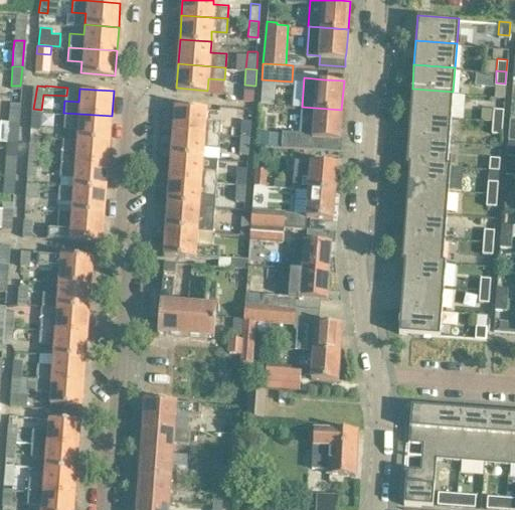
[(453,92),(412,89),(410,113),(451,116),(453,92)]
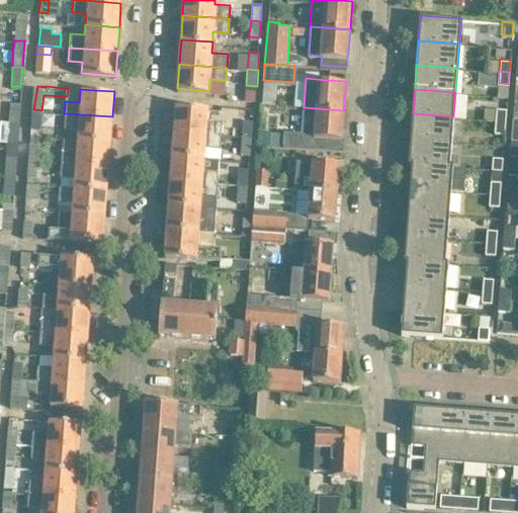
[(0,119),(18,120),(19,101),(10,101),(8,119),(0,118),(0,119)]
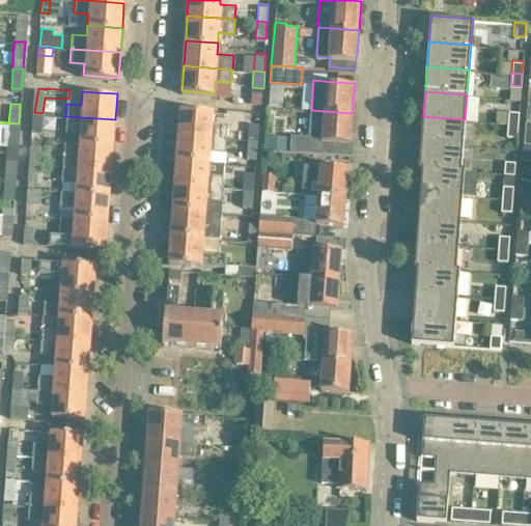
[(180,107),(178,133),(227,137),(228,122),(212,121),(213,110),(201,109),(180,107)]
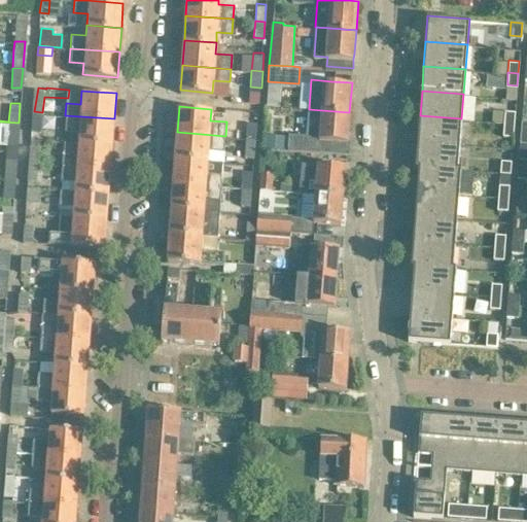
[(289,132),(288,147),(346,152),(347,140),(349,112),(309,109),(307,133),(289,132)]
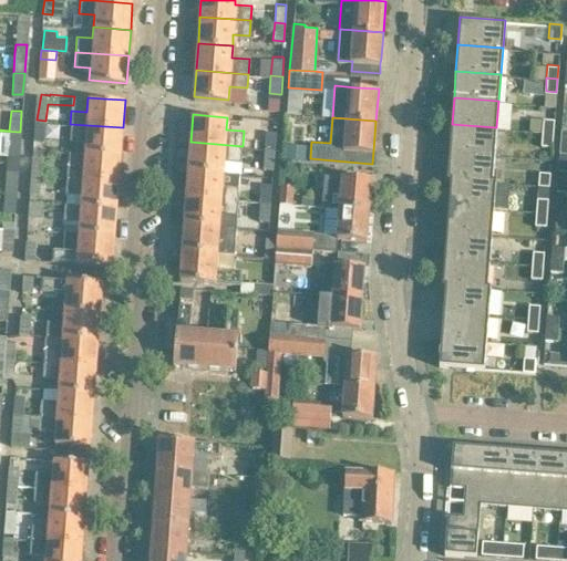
[(544,117),(543,131),(554,132),(555,118),(544,117)]
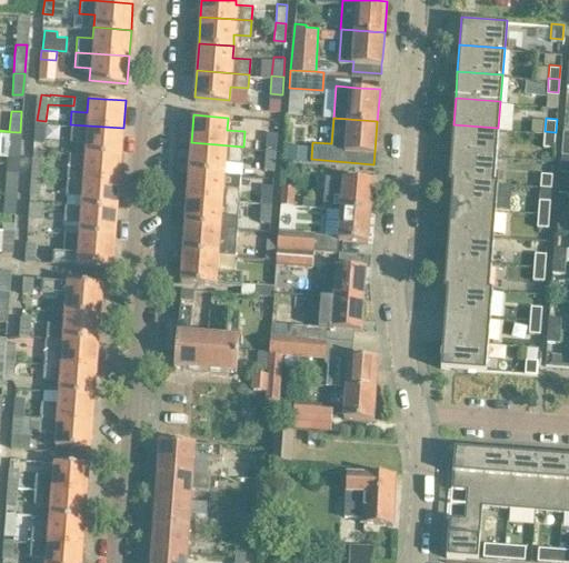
[(57,123),(46,121),(37,120),(35,134),(55,138),(57,123)]
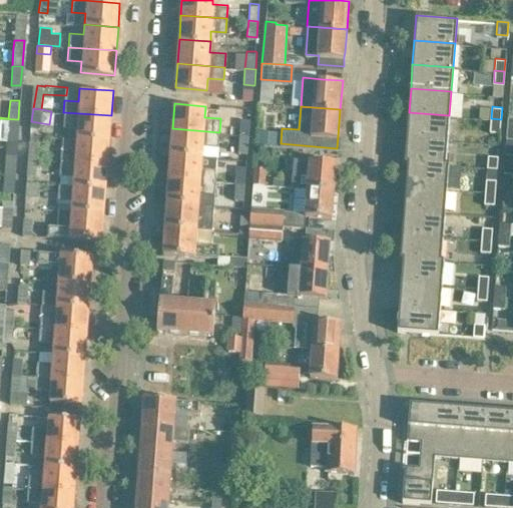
[(109,139),(111,115),(63,112),(62,125),(76,126),(75,137),(109,139)]
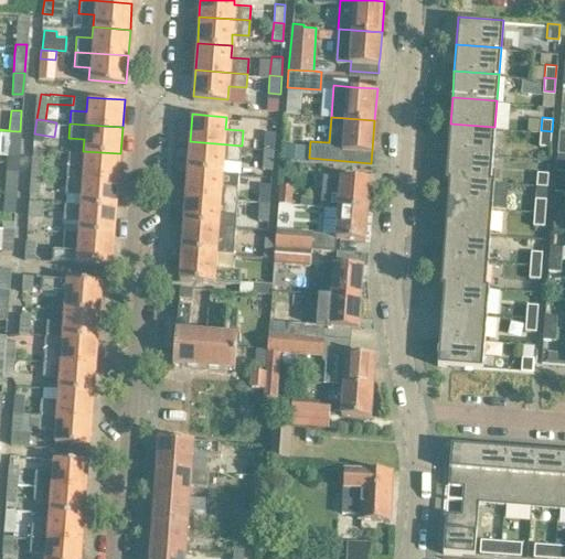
[(494,127),(450,124),(448,150),(493,153),(494,127)]
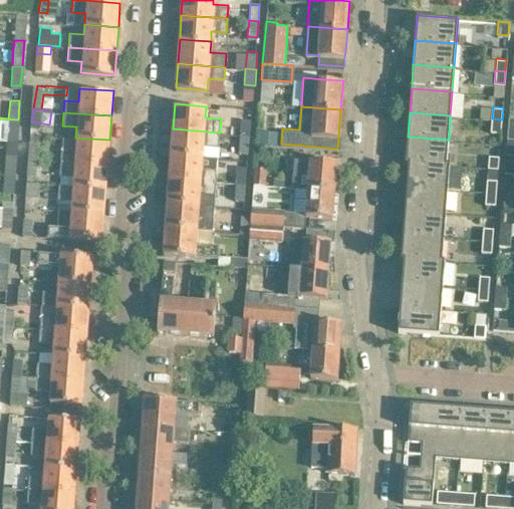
[(241,117),(240,134),(246,135),(250,135),(251,118),(241,117)]
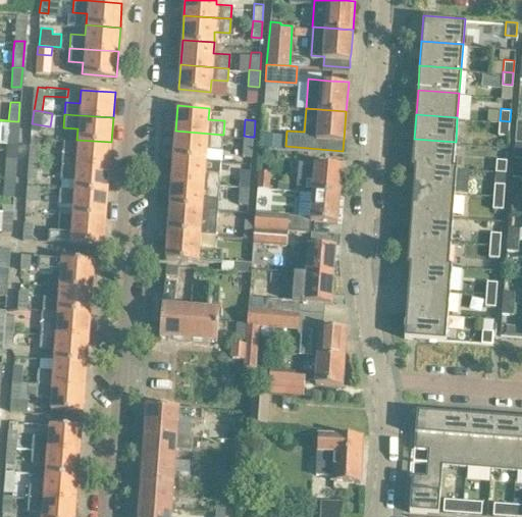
[(16,141),(18,121),(0,120),(0,140),(9,141),(16,141)]
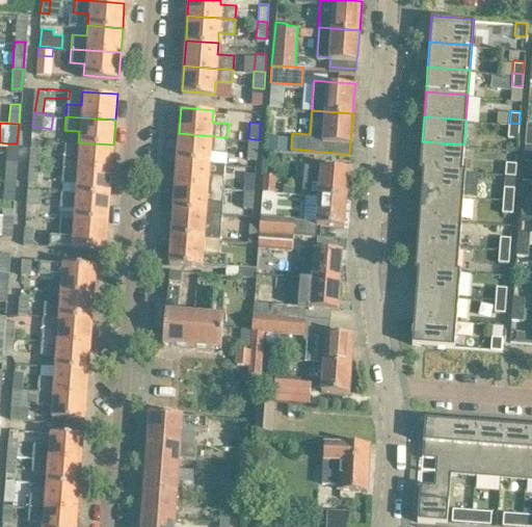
[(509,123),(508,135),(519,136),(520,124),(509,123)]
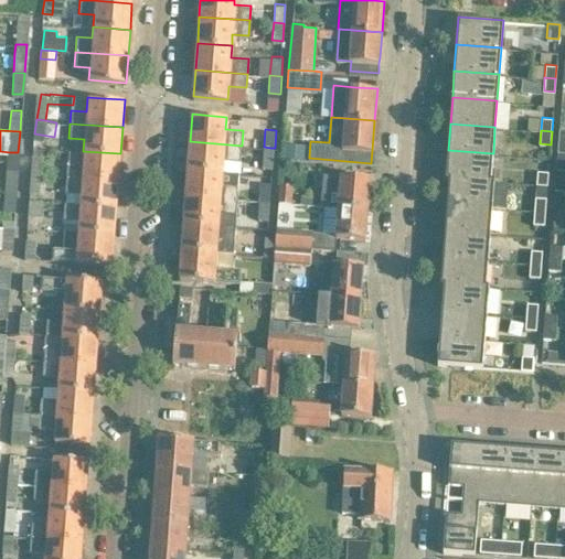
[(190,141),(188,168),(222,169),(223,158),(241,159),(242,146),(190,141)]
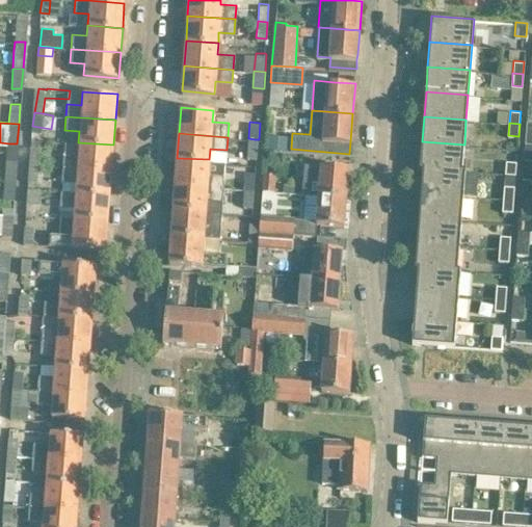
[(267,135),(266,147),(289,149),(290,137),(267,135)]
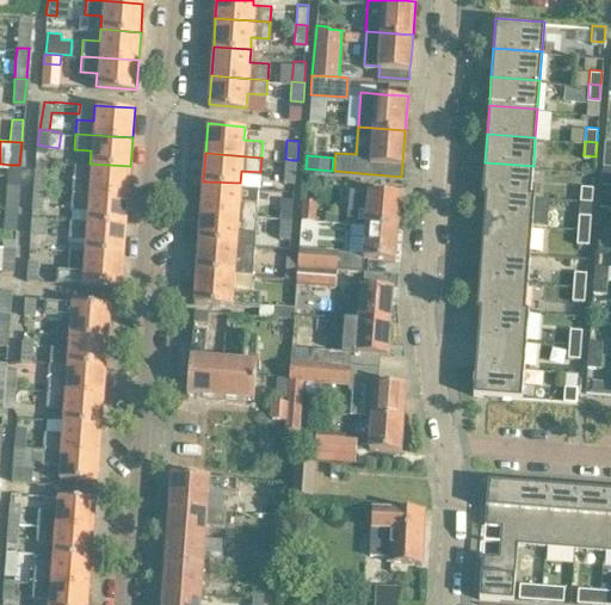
[(285,159),(283,178),(295,179),(296,160),(292,160),(285,159)]
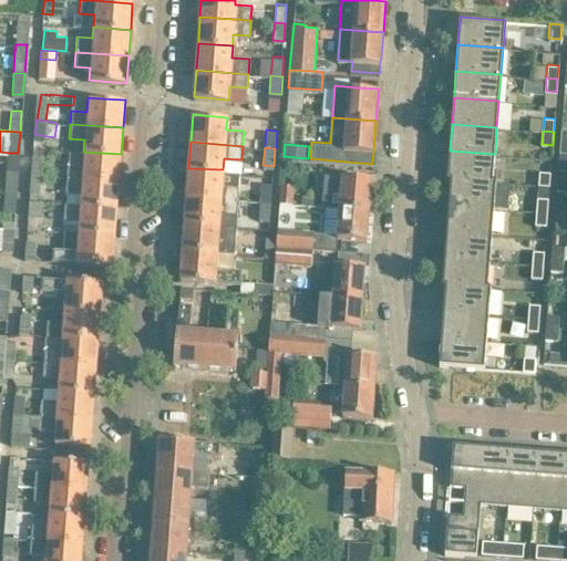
[(493,179),(495,154),(450,151),(447,178),(451,178),(451,177),(493,180),(493,179)]
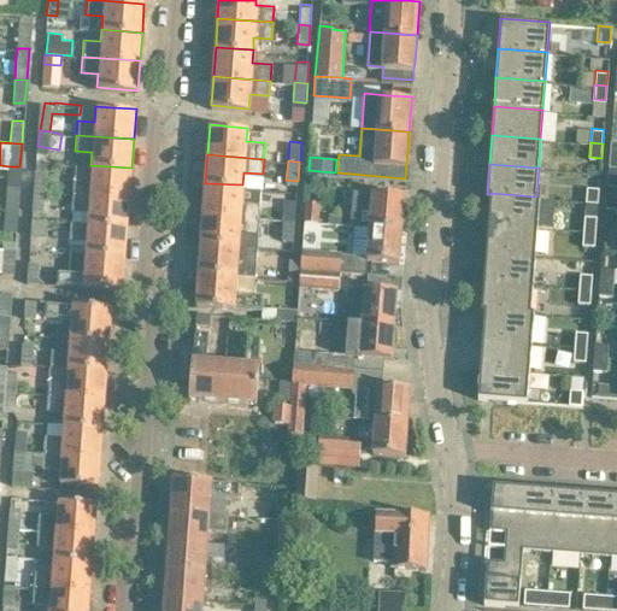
[(129,197),(131,168),(90,165),(90,178),(72,177),(71,193),(129,197)]
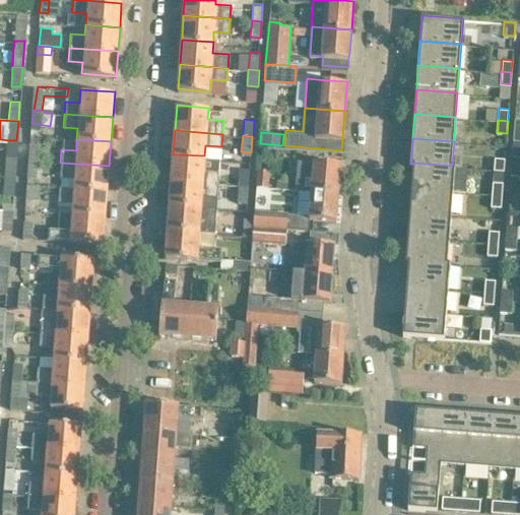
[(27,159),(37,161),(39,142),(29,142),(27,159)]
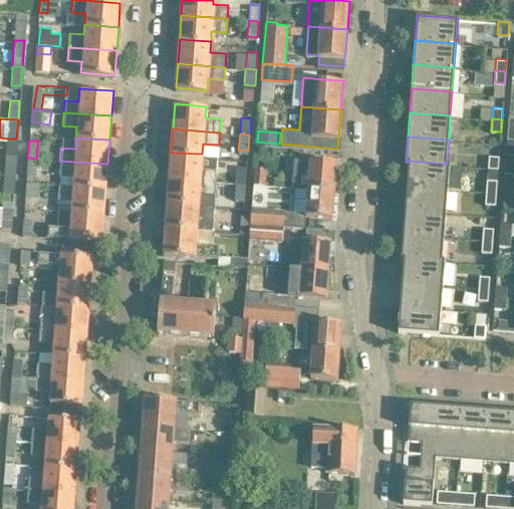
[(4,172),(14,173),(15,154),(5,153),(4,172)]
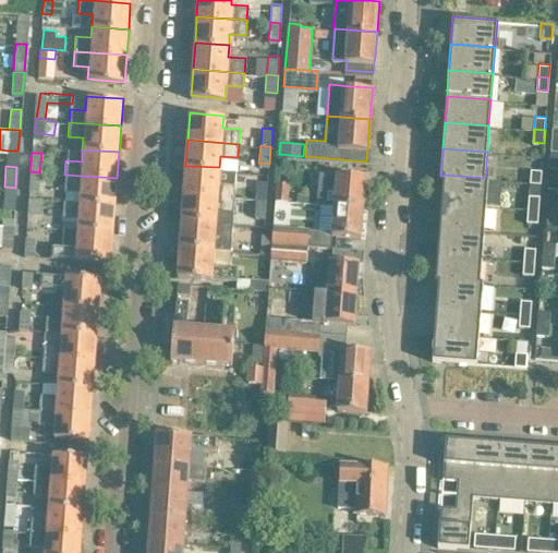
[(185,166),(183,193),(233,196),(233,183),(234,168),(219,167),(185,166)]
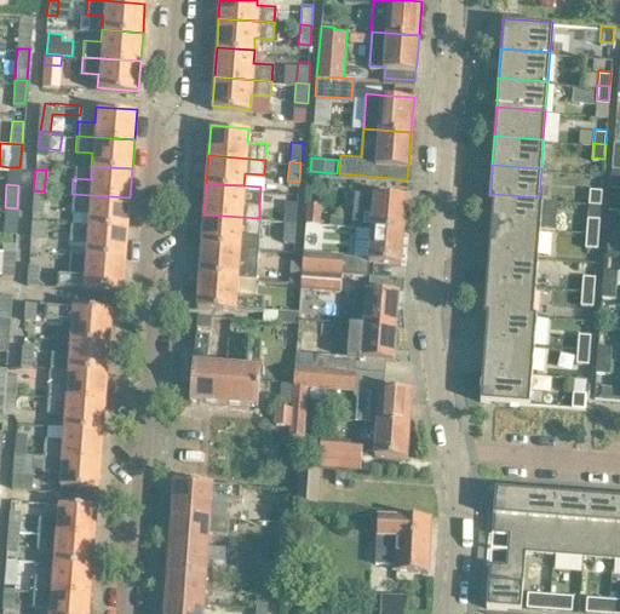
[(590,187),(589,201),(601,202),(602,188),(590,187)]
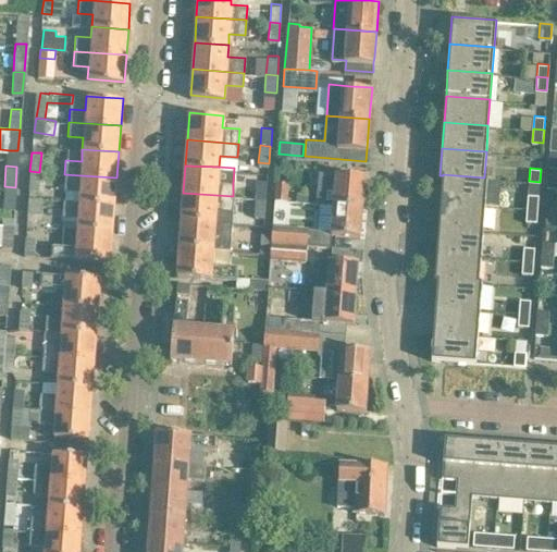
[(38,189),(39,172),(29,171),(28,188),(38,189)]
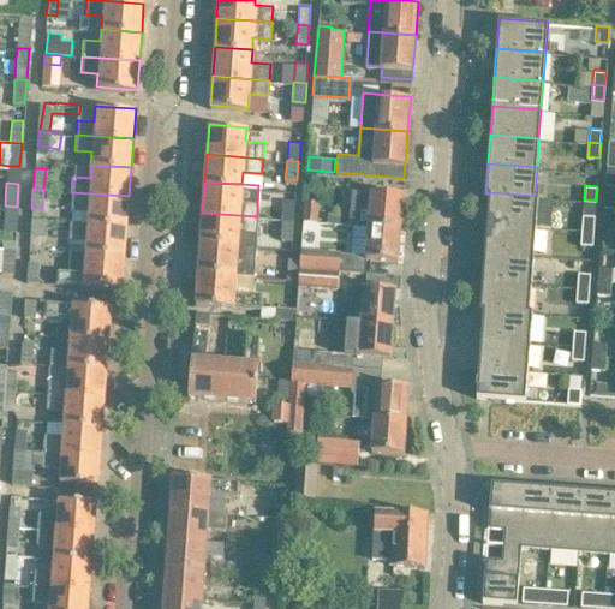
[(371,189),(368,222),(400,225),(402,191),(378,190),(371,189)]
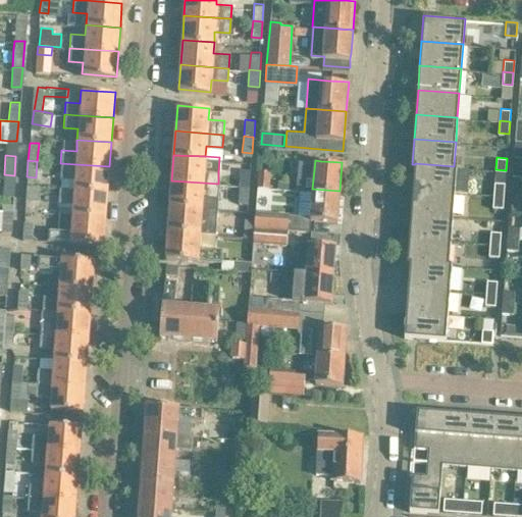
[(521,162),(513,162),(512,174),(521,174),(521,162)]
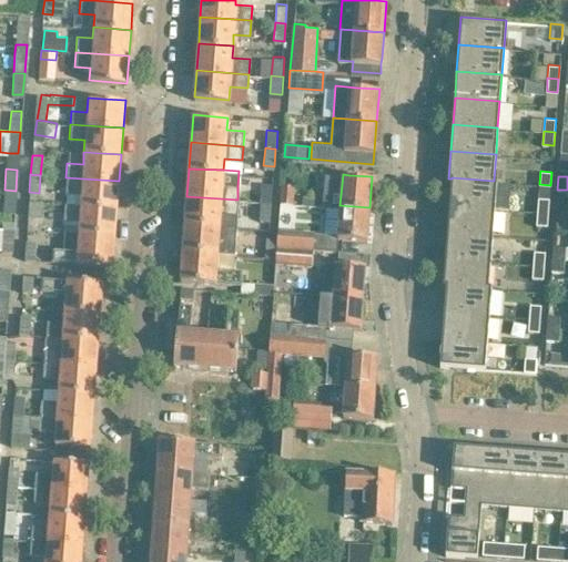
[(117,207),(119,181),(66,177),(64,192),(68,192),(67,204),(117,207)]
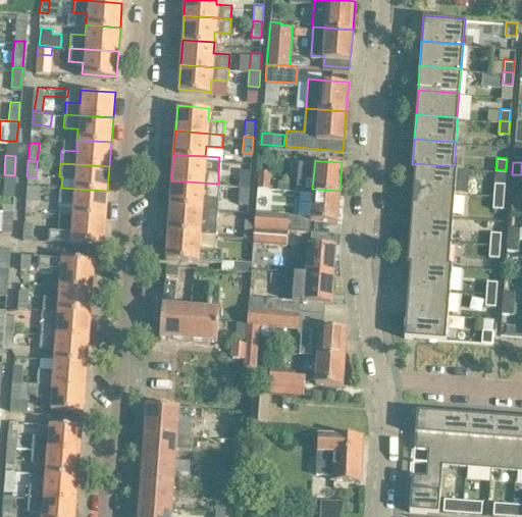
[(454,166),(415,163),(415,164),(413,187),(455,191),(457,165),(454,165),(454,166)]
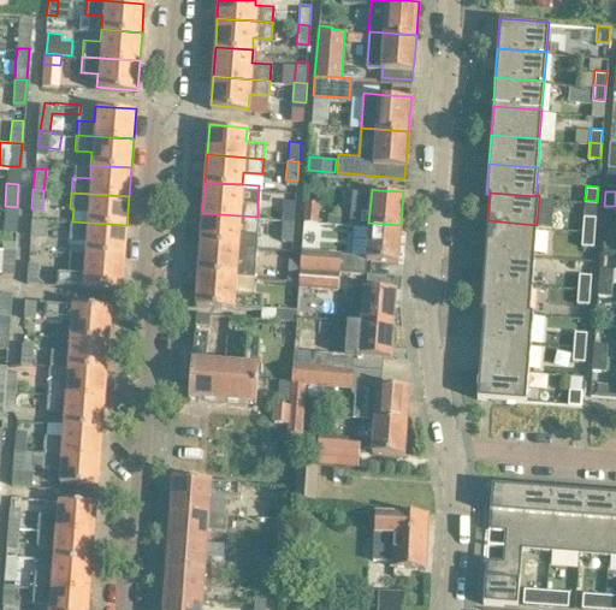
[(285,197),(283,220),(292,221),(294,219),(295,199),(285,197)]
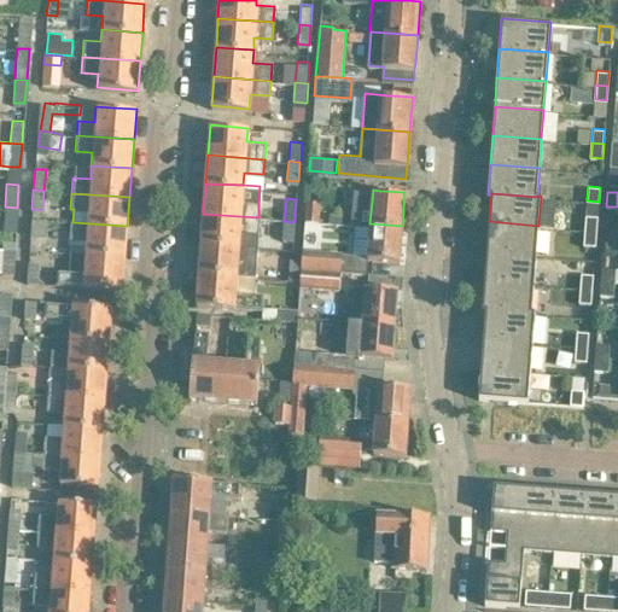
[(305,199),(304,221),(319,222),(320,200),(319,200),(305,199)]
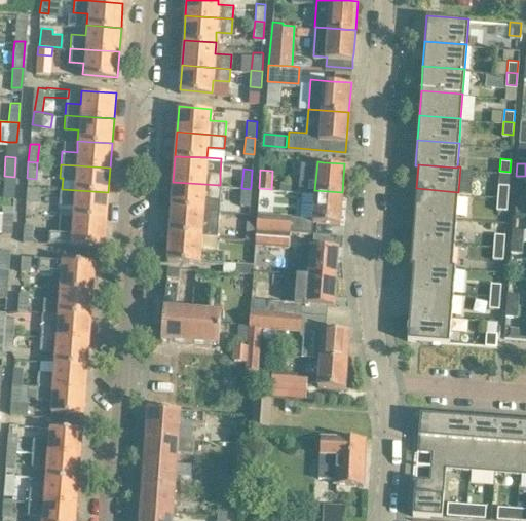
[(12,196),(14,177),(4,176),(3,195),(12,196)]
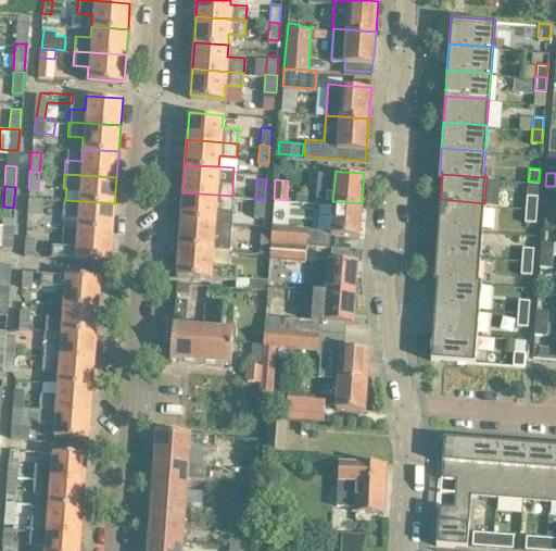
[(182,192),(180,217),(214,220),(215,209),(230,211),(232,196),(182,192)]
